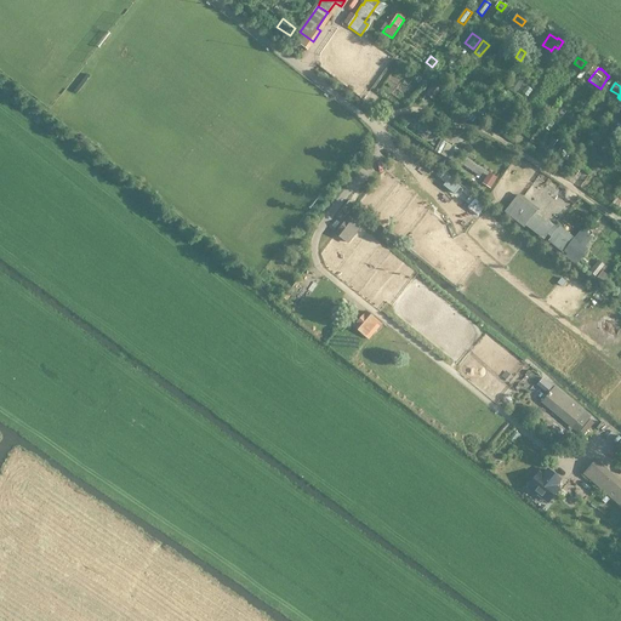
[(443,89),(434,84),(427,93),(434,100),(443,89)]
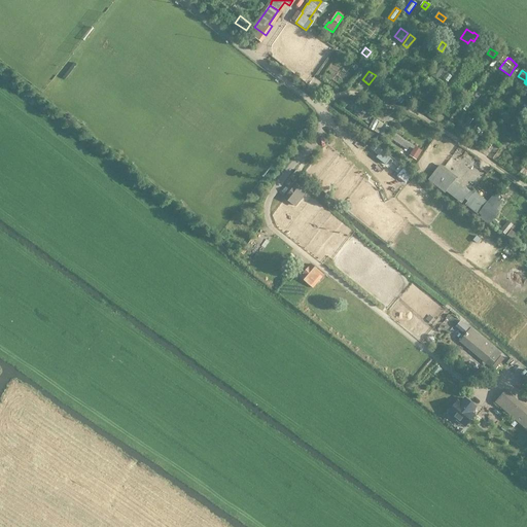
[(382,123),(374,118),(369,128),(379,133),(378,134),(384,137),(388,127),(382,124),(382,123)]
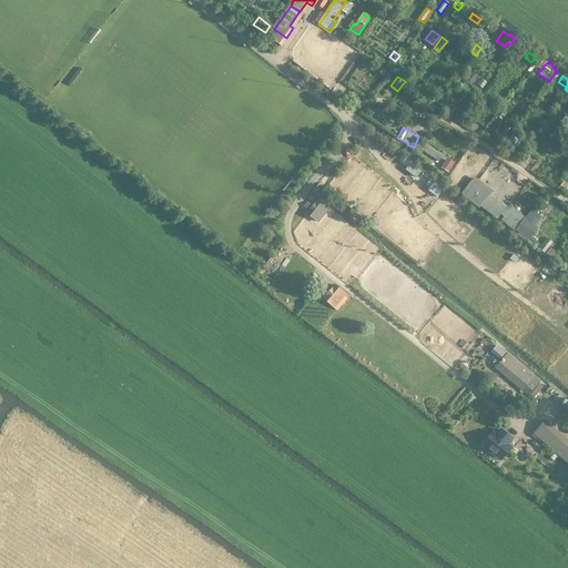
[(449,171),(456,162),(448,156),(442,166),(449,171)]
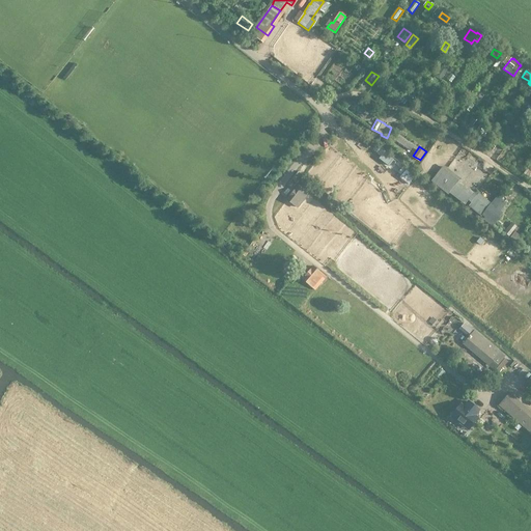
[(431,180),(448,194),(450,192),(466,203),(468,200),(471,203),(477,196),(474,193),(472,195),(456,184),(458,180),(442,168),(431,180)]
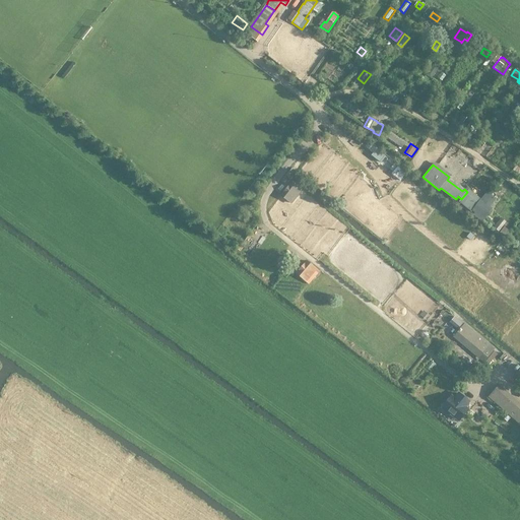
[(391,174),(398,181),(405,174),(398,167),(391,174)]
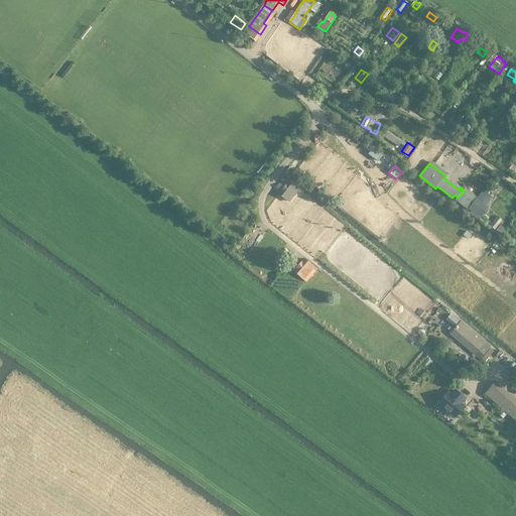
[(279,196),(288,203),(299,188),(289,181),(279,196)]
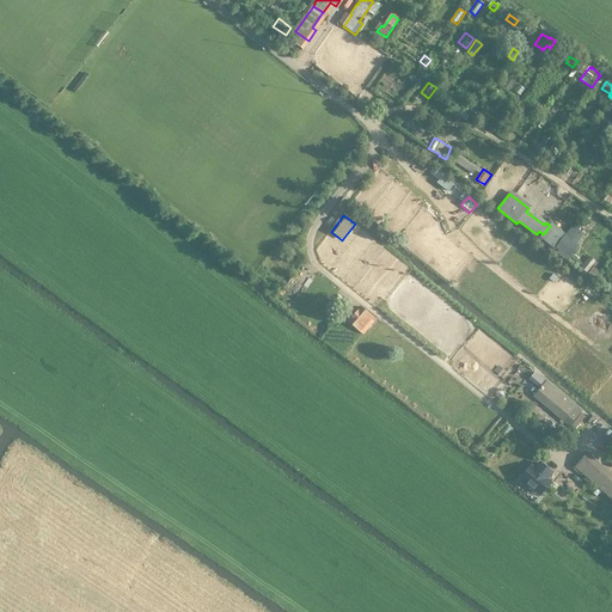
[(556,228),(551,225),(550,226),(543,234),(540,238),(556,249),(567,236),(556,227),(556,228)]
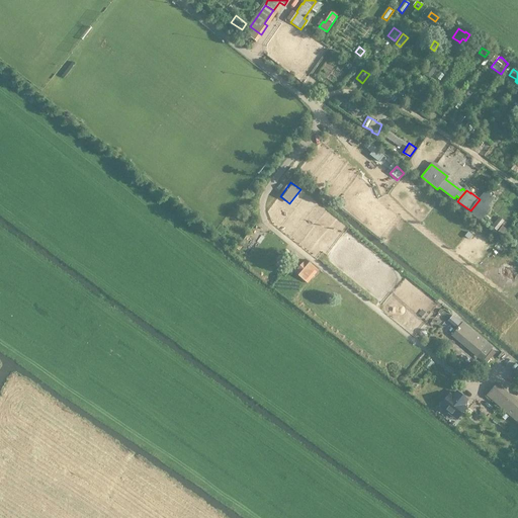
[(485,191),(480,199),(470,210),(472,212),(471,213),(490,228),(498,216),(490,209),(489,210),(486,209),(494,198),(485,191)]
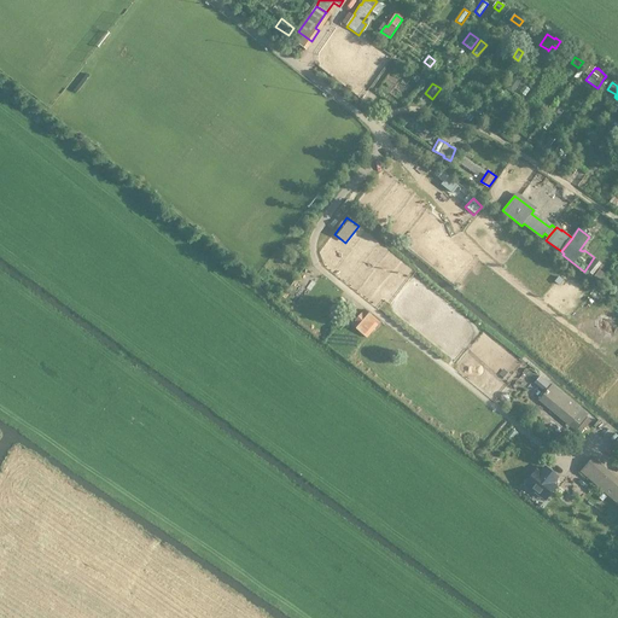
[(593,277),(601,264),(595,261),(587,272),(593,277)]
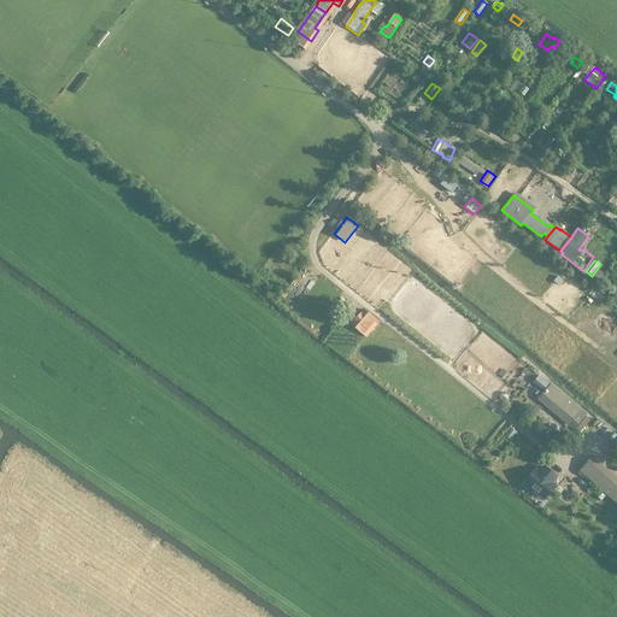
[(606,276),(598,270),(593,277),(601,283),(606,276)]
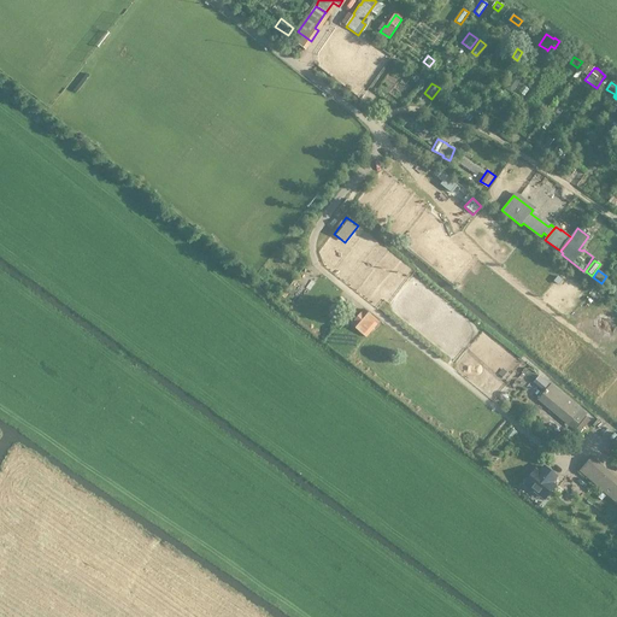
[(376,319),(364,310),(352,325),(363,335),(376,319)]
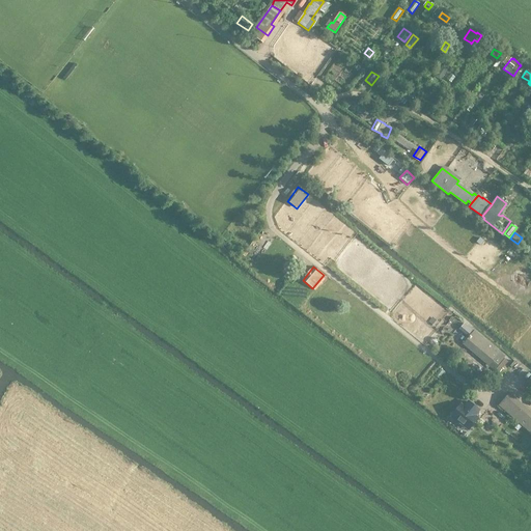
[(469,335),(473,328),(464,323),(459,329),(469,335)]
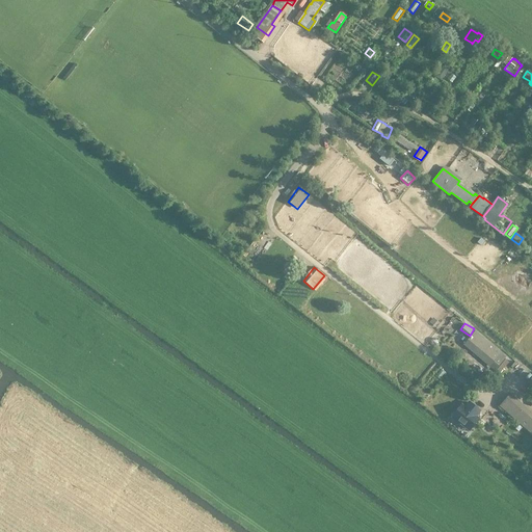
[(501,353),(476,333),(472,338),(471,337),(470,338),(470,339),(464,345),(490,367),(501,353)]
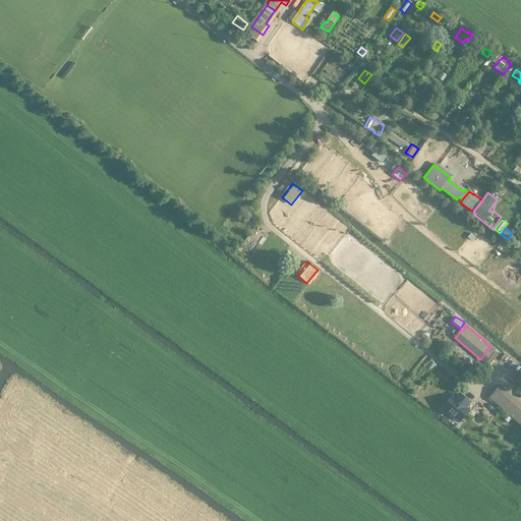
[(488,365),(498,355),(495,352),(485,363),(488,365)]
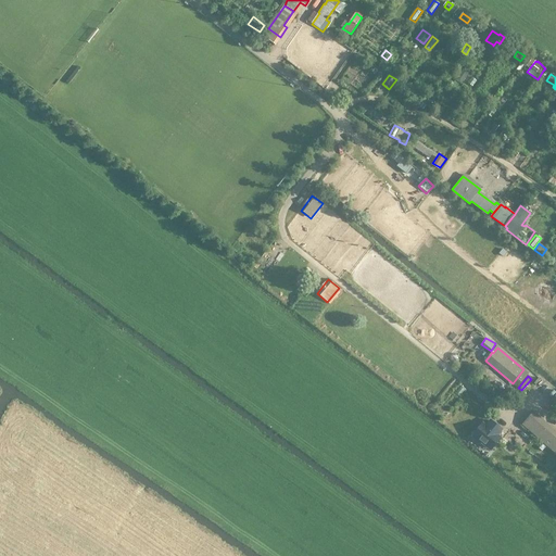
[(555,431),(533,413),(522,426),(555,454),(555,431)]
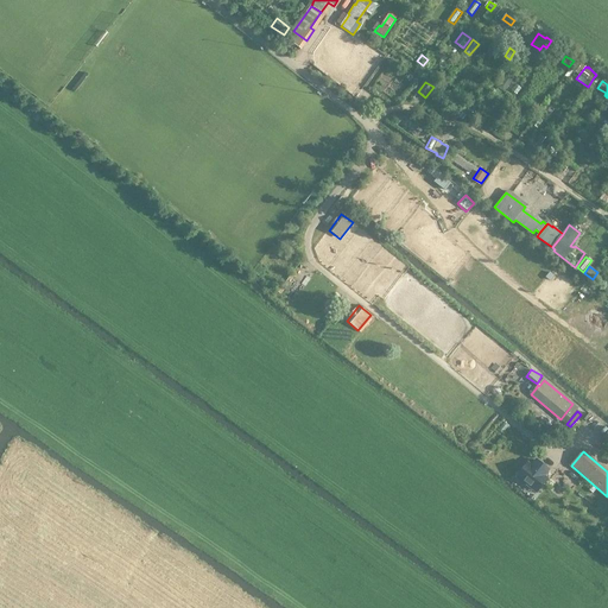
[(532,468),(527,464),(525,467),(523,467),(519,472),(520,474),(518,476),(537,492),(546,480),(543,476),(549,469),(537,461),(532,468)]
